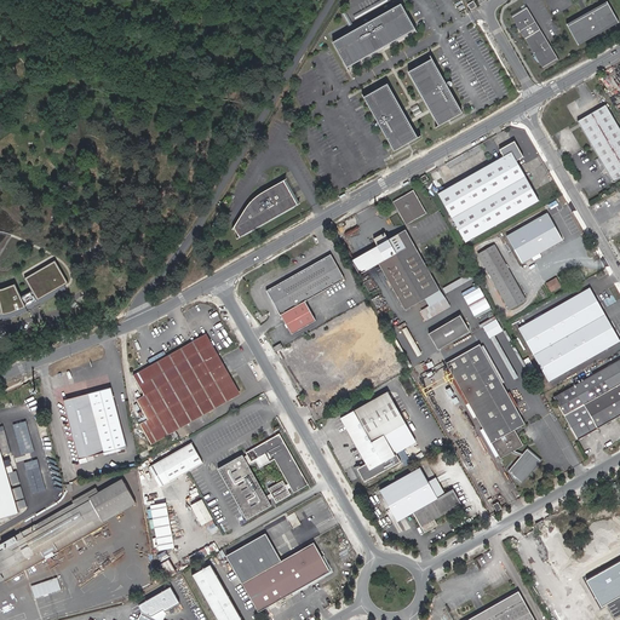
[(414,28),(400,3),(332,42),(346,68),(378,50),(375,47),(383,44),(384,46),(414,28)]
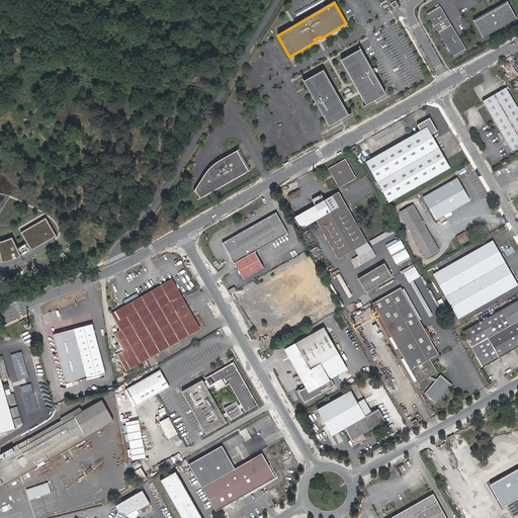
[(473,21),(483,36),(516,17),(507,2),(473,21)]
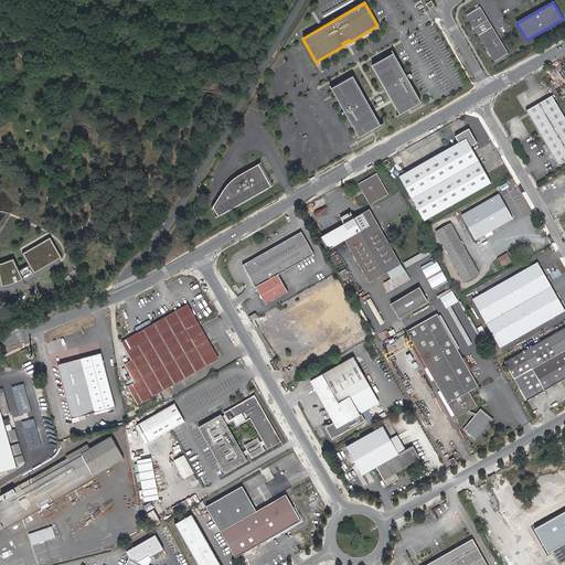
[(480,7),(466,16),(487,51),(484,52),(489,56),(490,56),(493,61),(508,52),(480,7)]
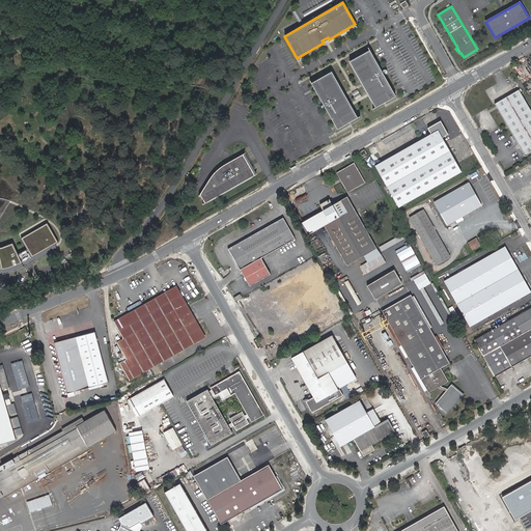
[(369,50),(350,61),(361,81),(363,80),(366,85),(364,87),(375,107),(396,95),(384,74),(382,75),(381,73),(382,72),(369,50)]
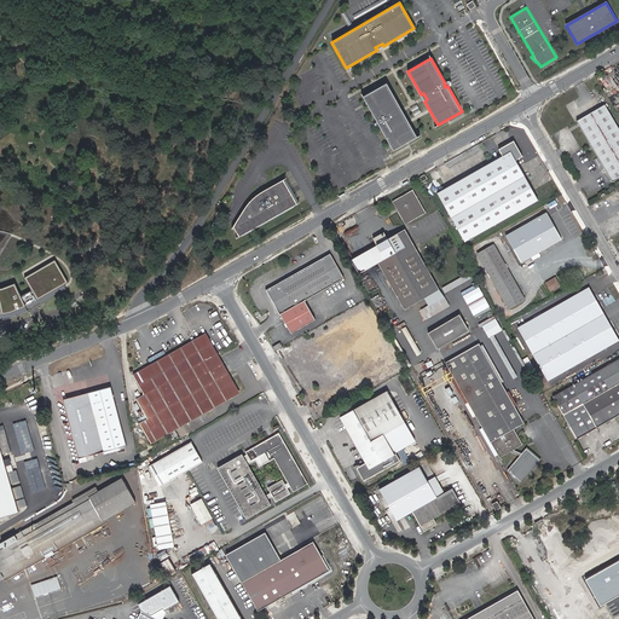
[(618,84),(613,74),(603,80),(611,92),(618,86),(618,84)]
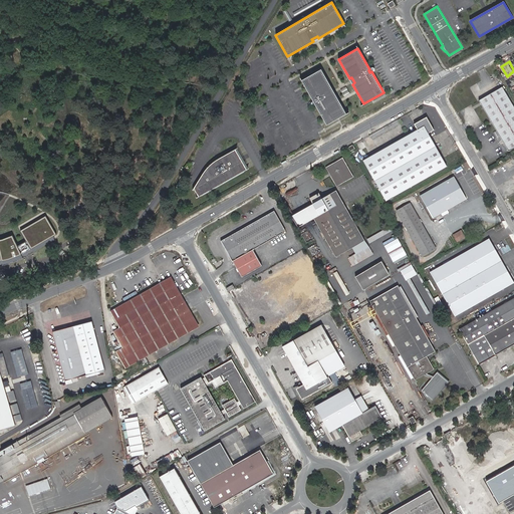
[(321,69),(301,80),(327,124),(346,113),(335,94),(333,95),(330,89),(332,88),(321,69)]
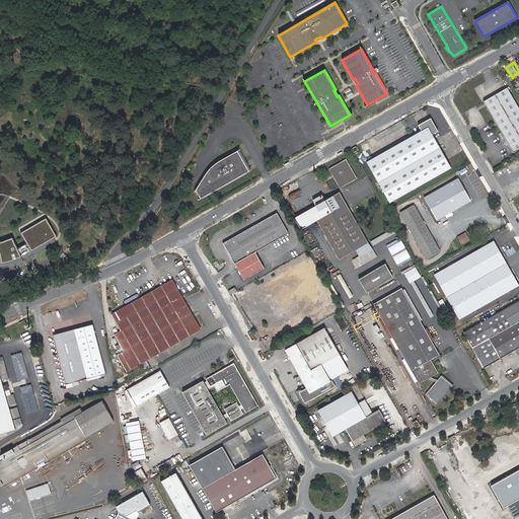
[(484,101),(513,152),(518,149),(518,108),(507,88),(484,101)]
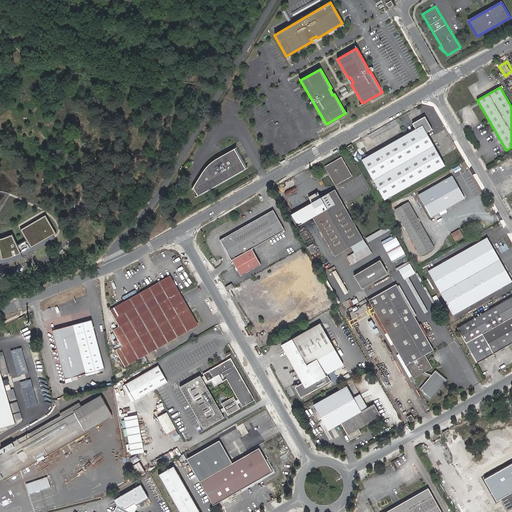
[(415,129),(362,159),(385,200),(445,166),(426,132),(432,129),(425,117),(412,123),(415,129)]
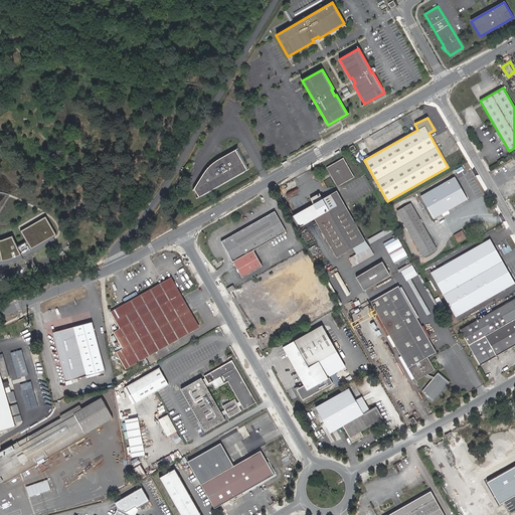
[(199,180),(194,188),(199,197),(247,170),(236,149),(216,160),(213,163),(210,165),(207,168),(205,171),(199,180)]
